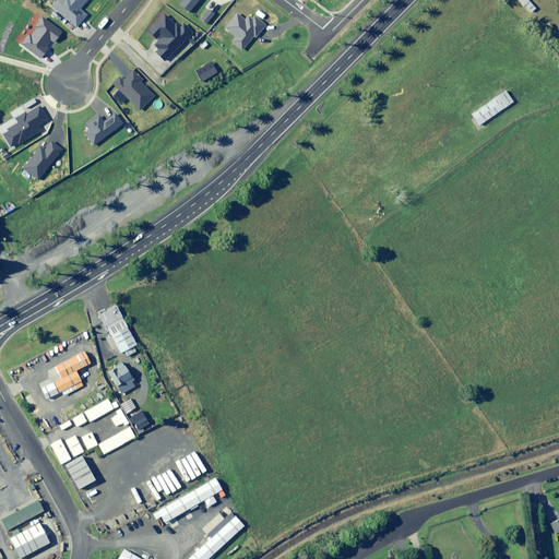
[(534,9),(526,0),(515,0),(522,7),(523,6),(530,12),(534,9)]
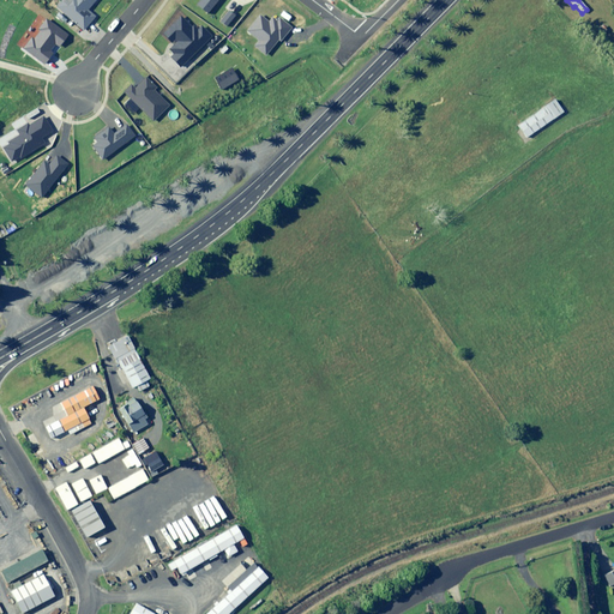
[(524,137),(563,112),(554,101),(517,126),(524,137)]
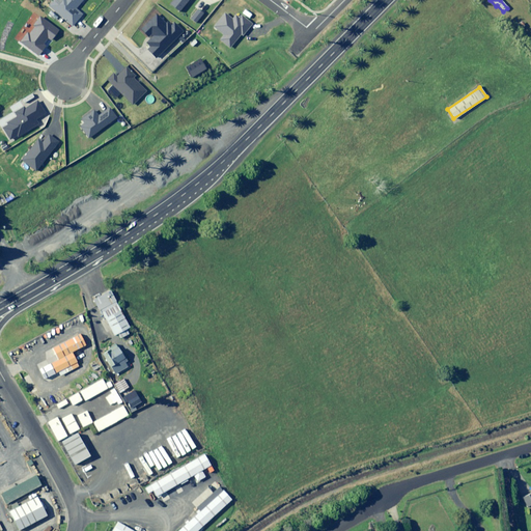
[(122,328),(113,311),(99,319),(108,336),(122,328)]
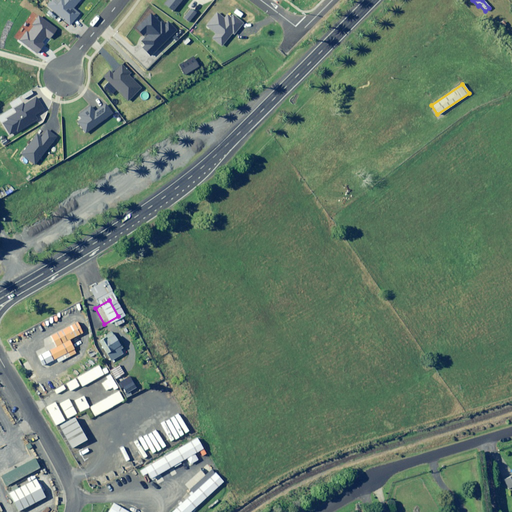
[(70,321),(42,335),(48,347),(64,339),(76,333),(70,321)]
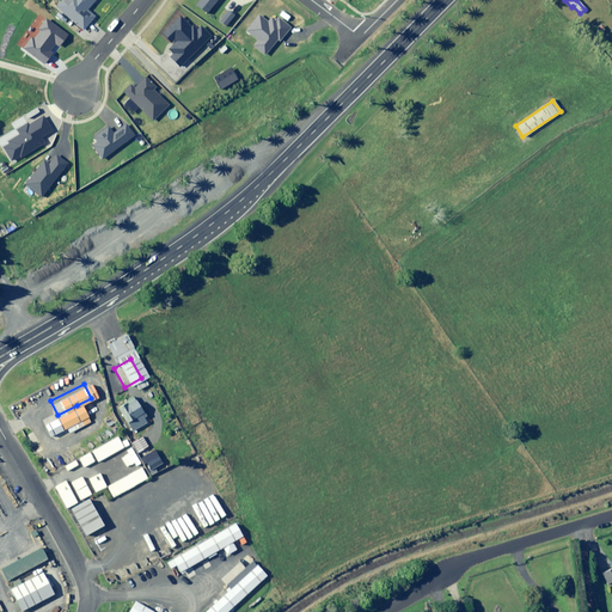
[(128,398),(111,408),(126,432),(142,422),(128,398)]
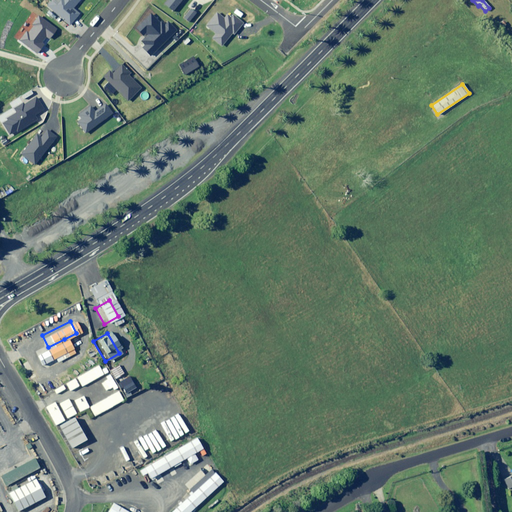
[(64,339),(48,347),(39,351),(44,361),(69,349),(64,339)]
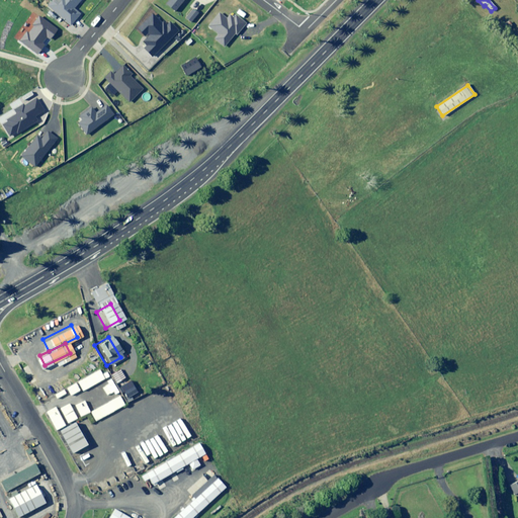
[(78,381),(83,391),(104,379),(105,380),(109,378),(103,368),(78,381)]
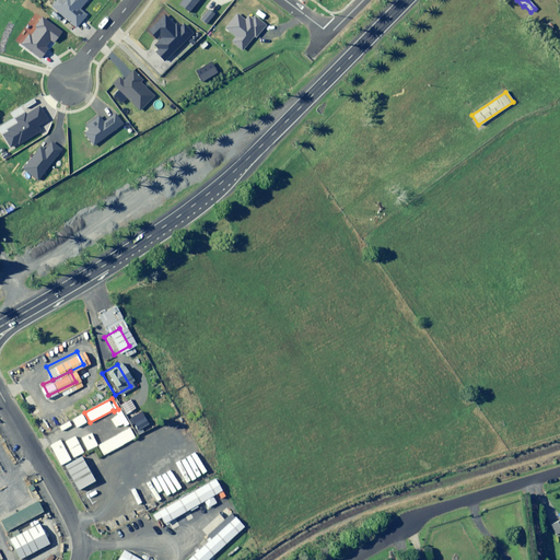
[(129,399),(119,405),(125,415),(135,409),(129,399)]
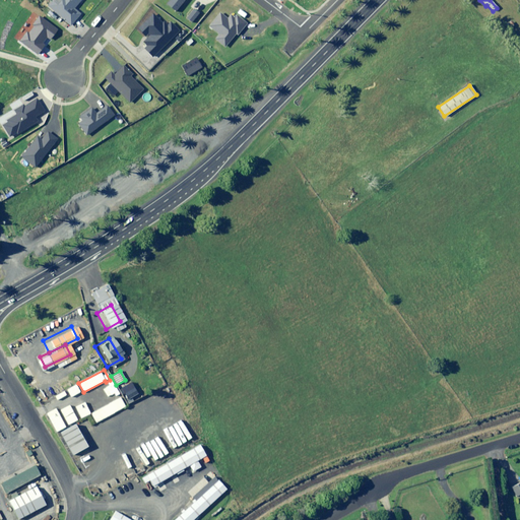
[(79,392),(75,385),(66,390),(70,397),(79,392)]
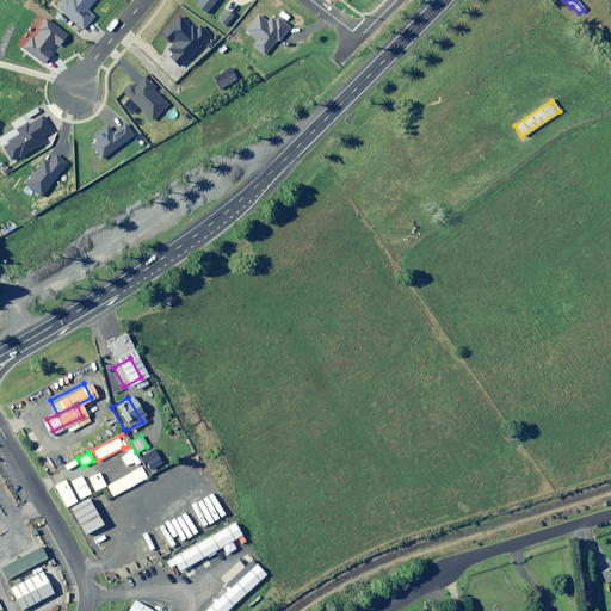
[(147,477),(142,467),(107,486),(113,497),(147,477)]
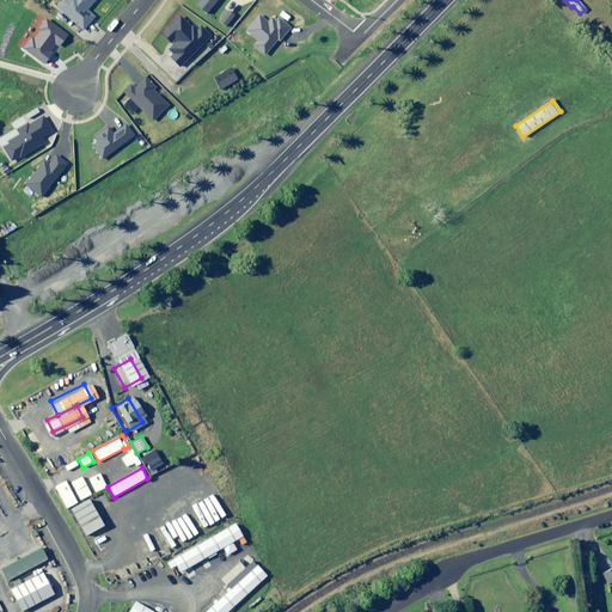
[(105,487),(99,475),(87,479),(95,493),(105,487)]
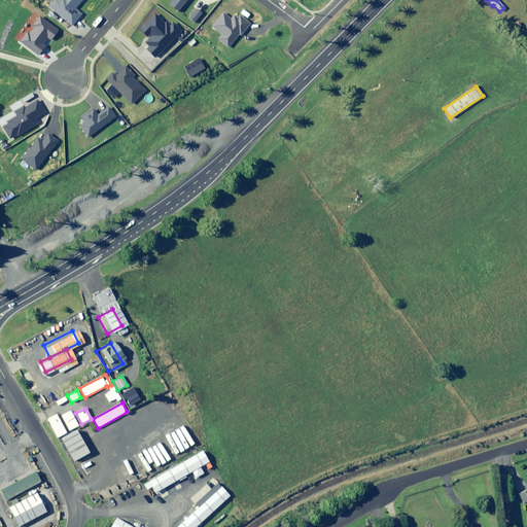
[(78,426),(70,411),(61,416),(68,431),(78,426)]
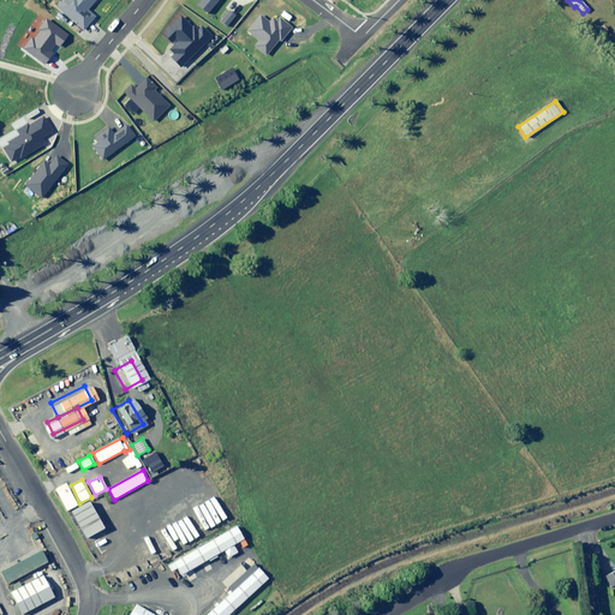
[(77,505),(65,484),(54,490),(65,512),(77,505)]
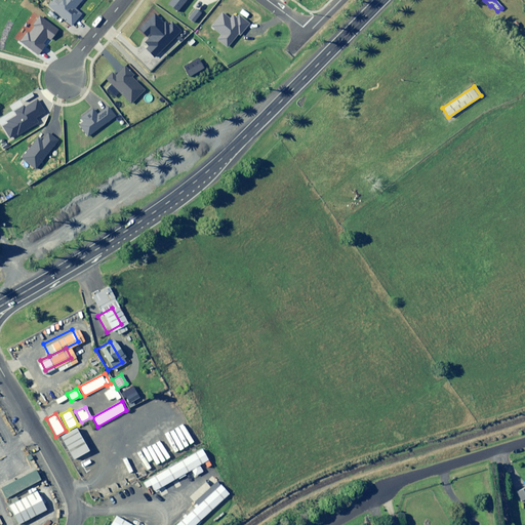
[(70,429),(52,439),(66,462),(83,452),(70,429)]
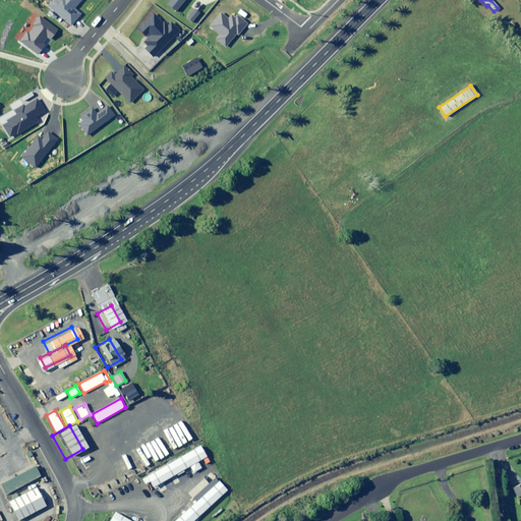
[(188,449),(139,477),(146,486),(194,458),(188,449)]
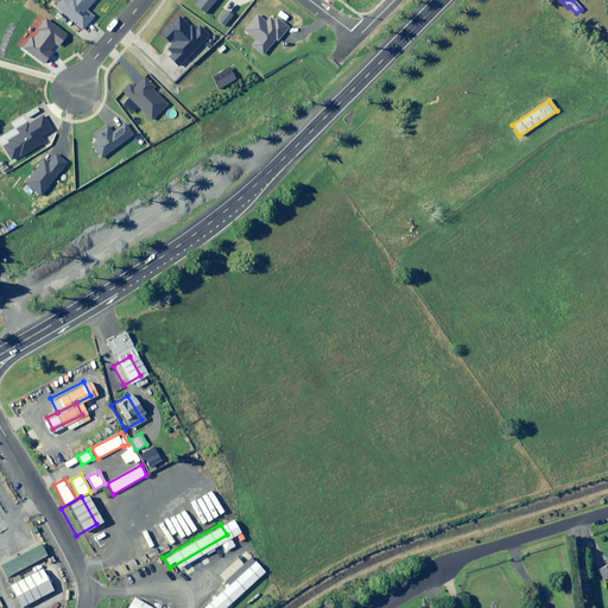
[(32,543),(0,558),(0,575),(39,556),(32,543)]
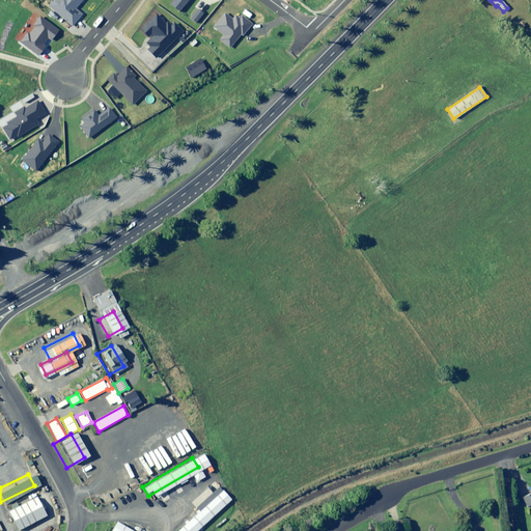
[(213,492),(169,530),(188,530),(221,501),(213,492)]
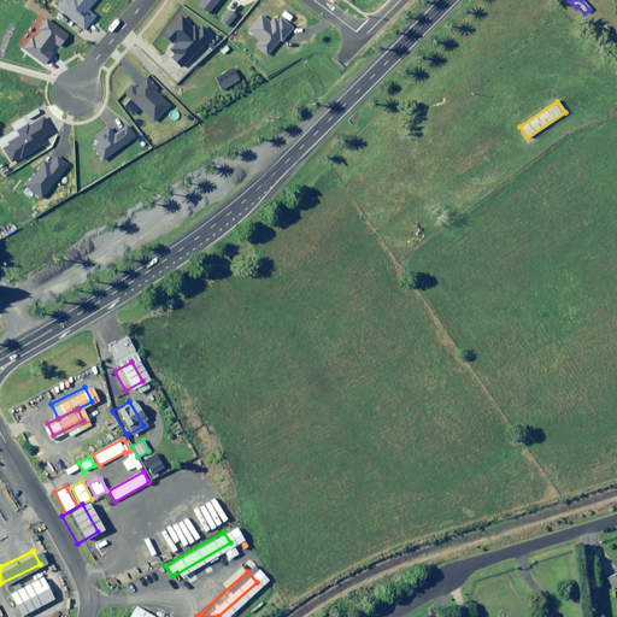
[(616,573),(604,579),(610,591),(616,588),(616,589),(616,573)]
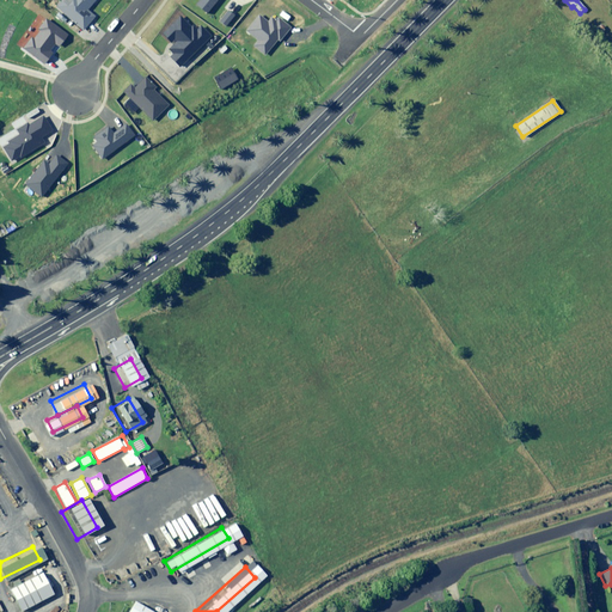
[(32,574),(0,591),(11,611),(43,595),(32,574)]
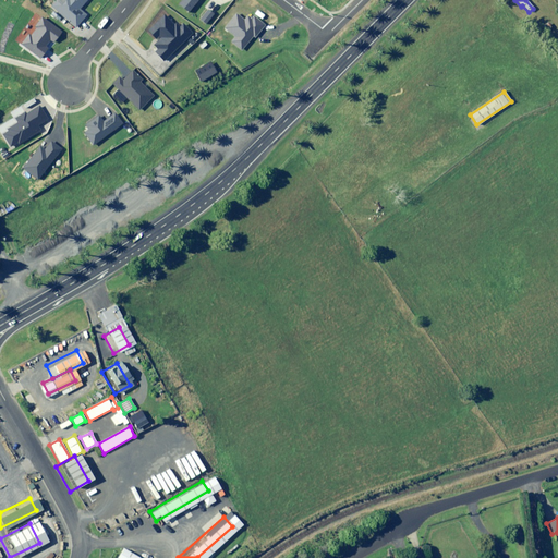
[(138,557),(118,545),(109,557),(138,557)]
